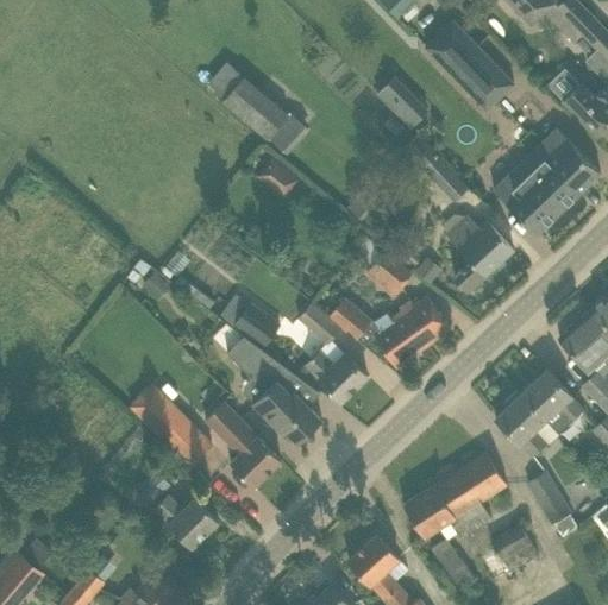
[(505,0),(530,26),(553,5),(549,0),(505,0)]
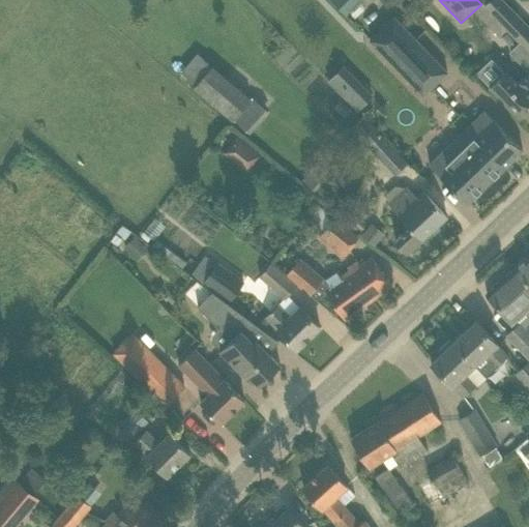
[(477,0),(481,4),(528,56),(528,26),(504,0),(477,0)]
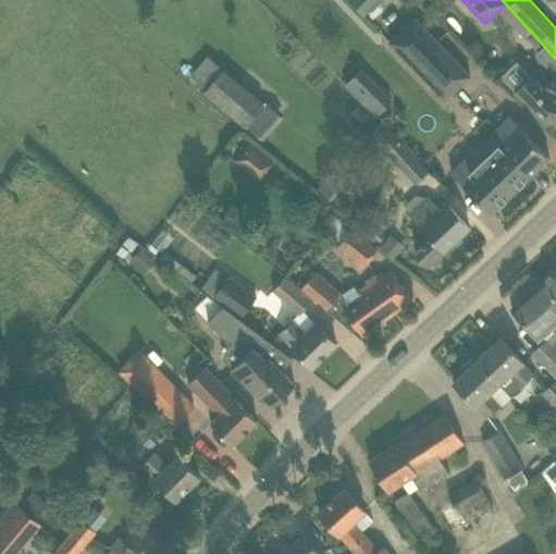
[(470,78),(415,21),(390,45),(445,102),(470,78)]
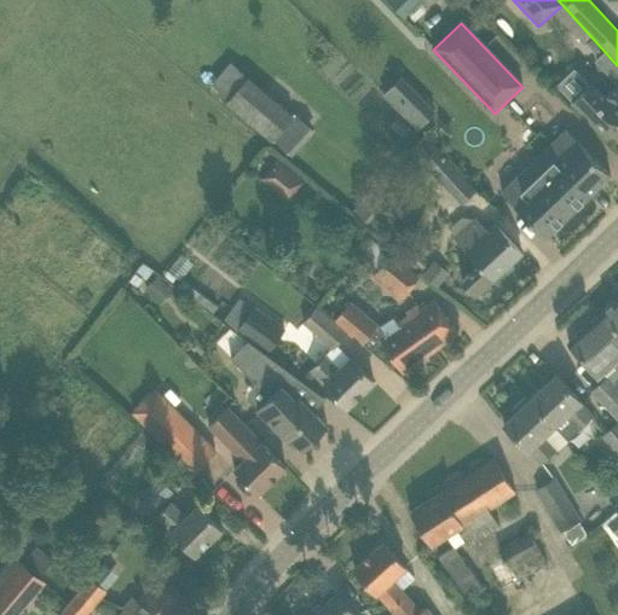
[(209,88),(294,157),(315,132),(231,63),(209,88)]
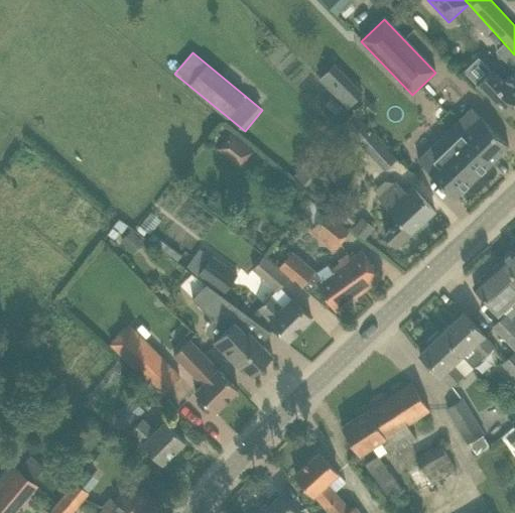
[(331,65),(324,72),(353,99),(360,92),(331,65)]
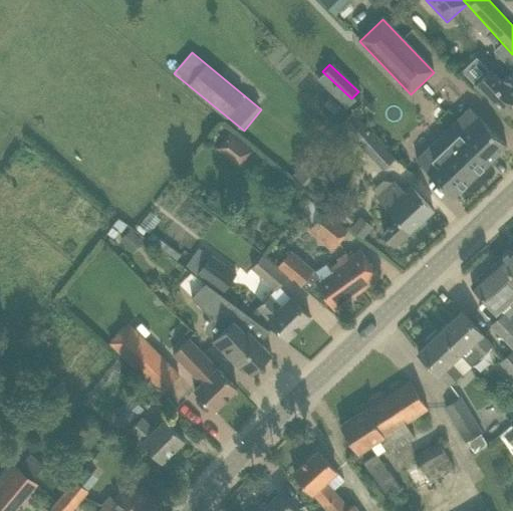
[(512,70),(506,76),(497,65),(474,86),(505,118),(510,113),(512,115),(512,70)]
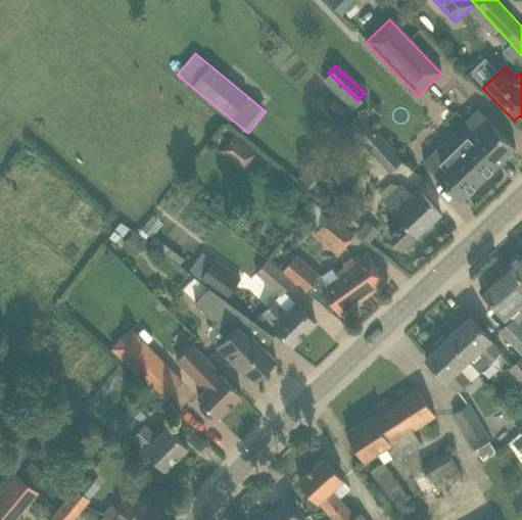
[(327,72),(318,81),(348,110),(357,102),(327,72)]
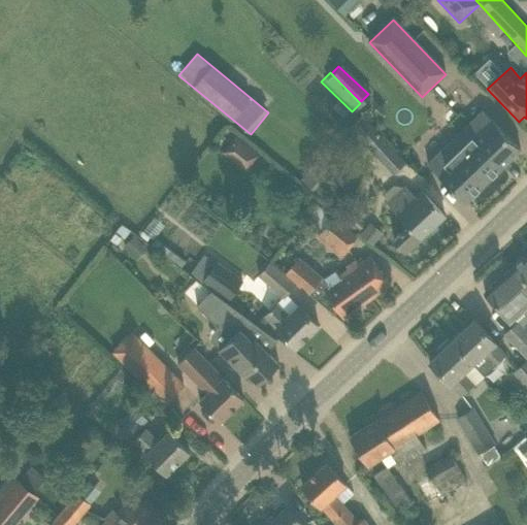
[(465,205),(521,153),(483,113),(428,166),(465,205)]
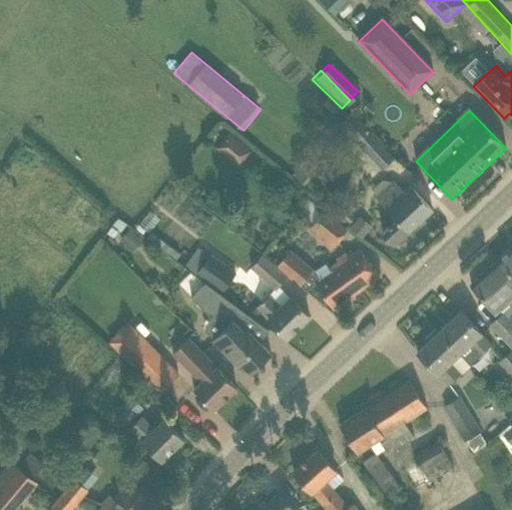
[(356,141),(382,170),(395,158),(353,112),(337,126),(353,144),(356,141)]
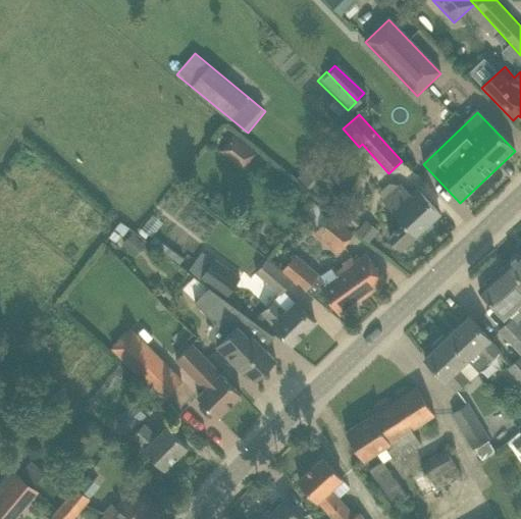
[(220,151),(243,170),(257,155),(235,135),(220,151)]
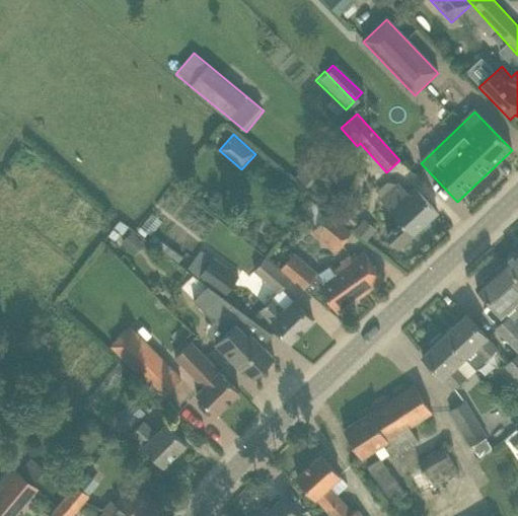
[(295,179),(307,191),(319,177),(307,166),(295,179)]
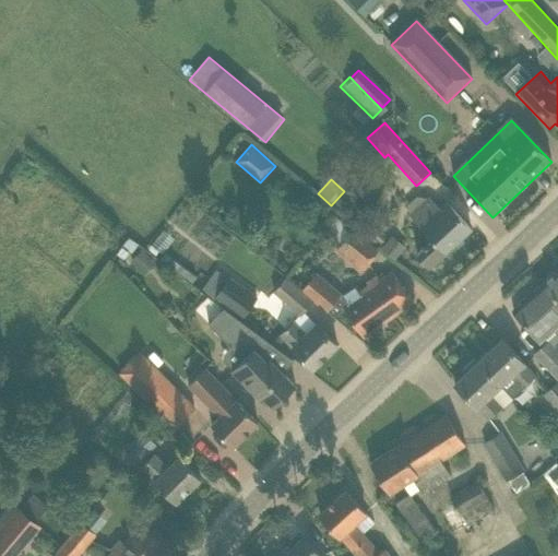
[(305,190),(300,196),(315,208),(319,202),(305,190)]
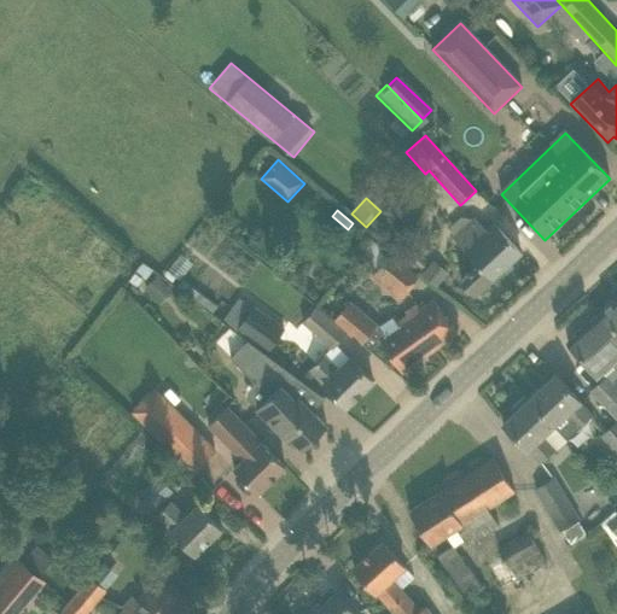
[(454,239),(478,264),(460,281),(476,298),(522,256),(506,238),(507,237),(496,223),(487,232),(475,218),(454,239)]
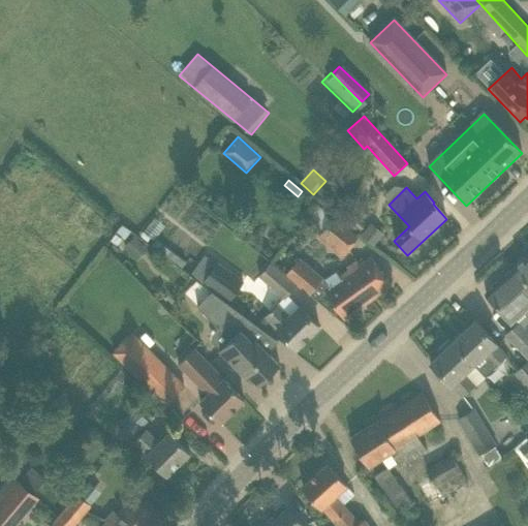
[(325,227),(318,238),(343,257),(359,236),(334,217),(333,218),(317,207),(310,216),(325,227)]
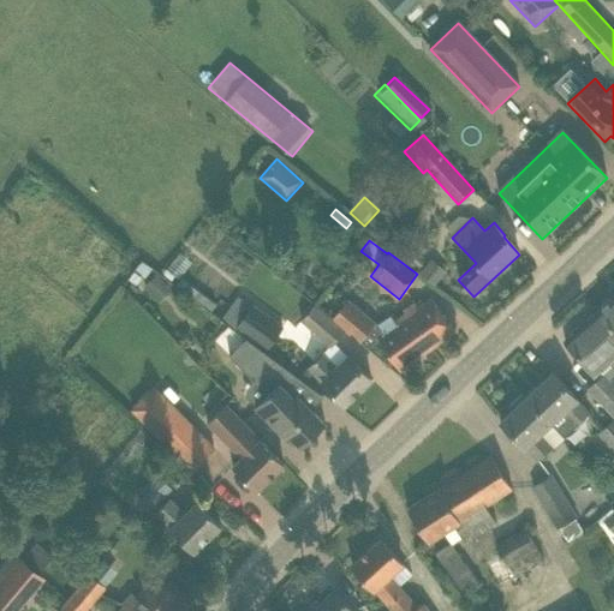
[(144,289),(160,304),(173,291),(158,276),(144,289)]
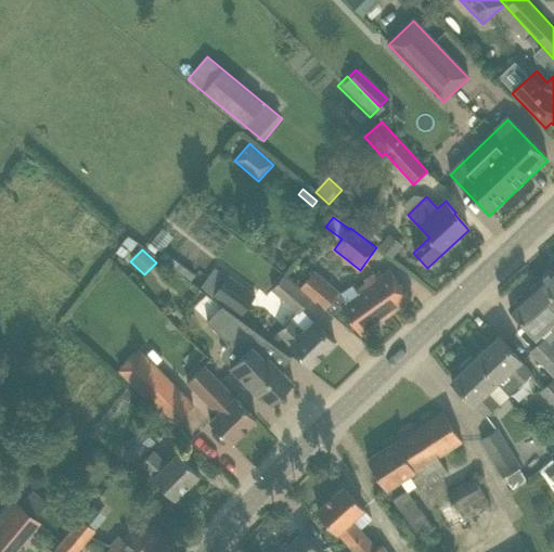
[(298,291),(311,300),(312,300),(332,317),(342,309),(361,337),(412,302),(388,269),(357,291),(353,286),(342,295),(340,294),(314,272),(300,289),(298,291)]
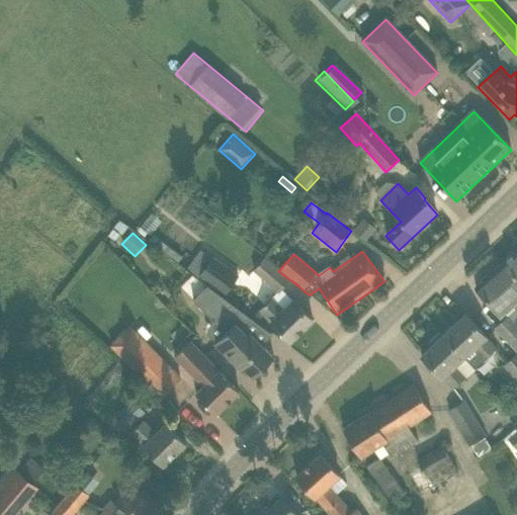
[(199,278),(227,295),(239,275),(212,258),(212,259),(201,252),(186,272),(198,280),(199,278)]
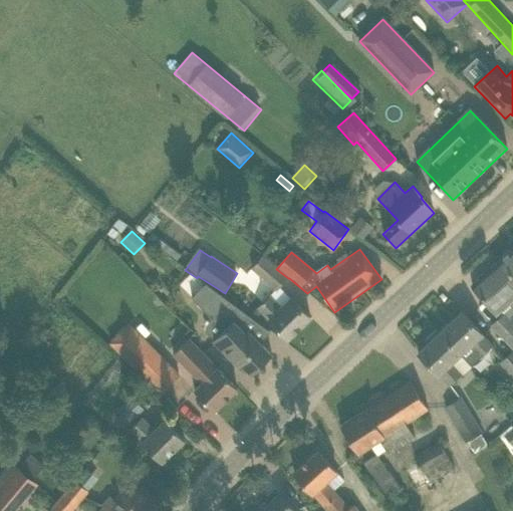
[(512,250),(500,262),(512,277),(512,250)]
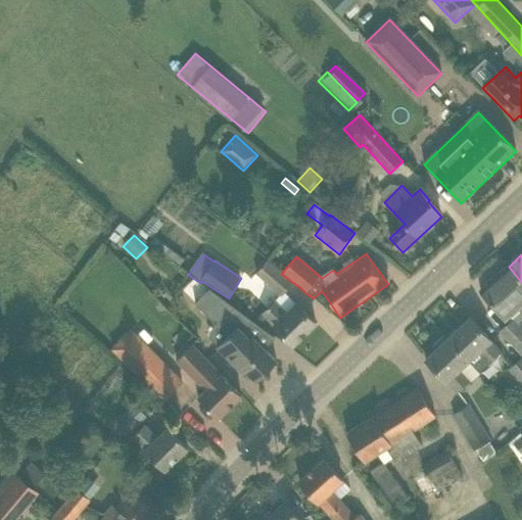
[(282,297),(293,283),(281,274),(283,272),(269,260),(256,275),(282,297)]
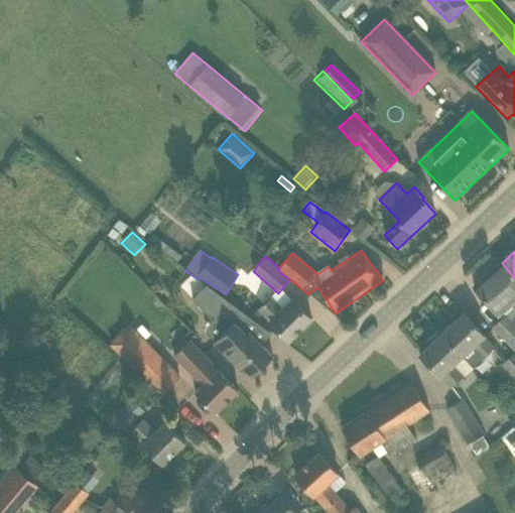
[(492,329),(514,352),(514,319),(513,318),(514,317),(514,278),(502,263),(475,287),(502,318),(492,329)]
